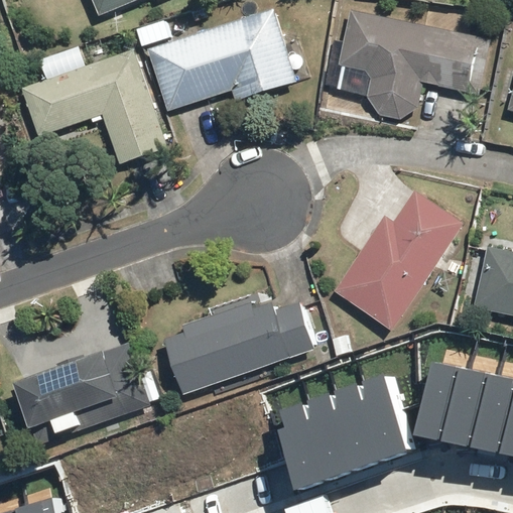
[(91,0),(98,15),(135,0),(91,0)]
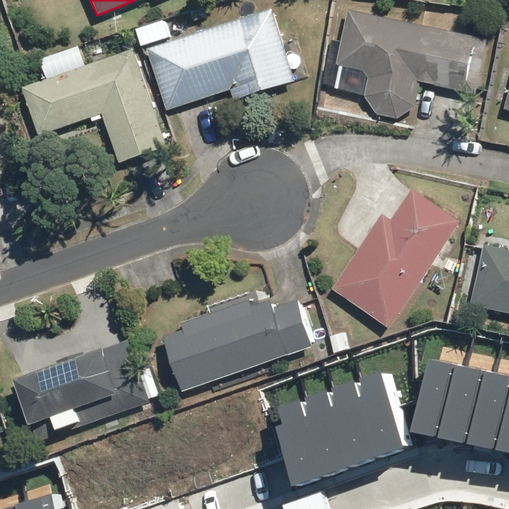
[(271,9),(146,48),(166,110),(229,90),(233,101),(294,81),(271,9)]
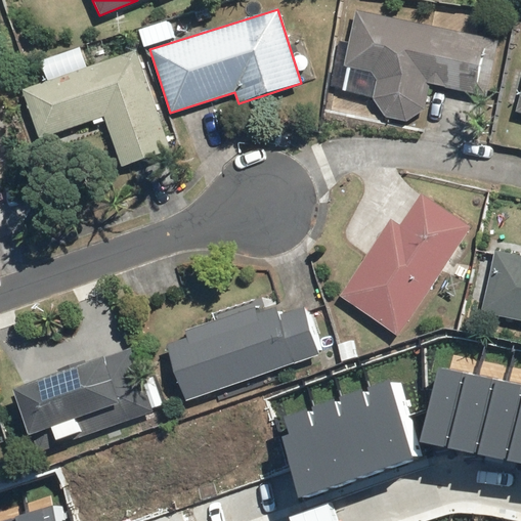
[(497,39),(355,9),(343,64),(368,70),(375,79),(372,96),(384,117),(405,121),(424,109),(429,84),(485,95),(497,39)]
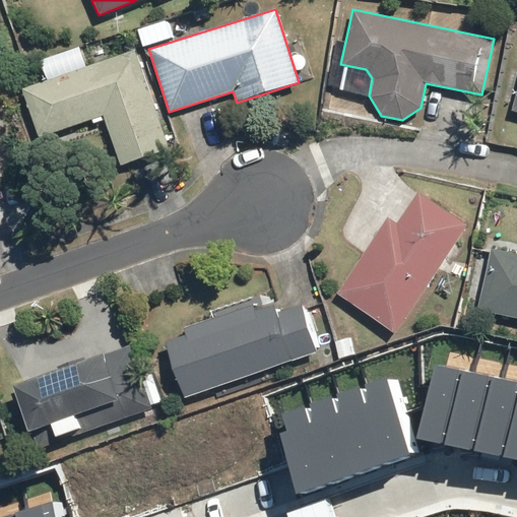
[(46,80),(21,88),(38,137),(103,115),(120,166),(168,149),(133,50),(85,66),(79,46),(39,60),(46,80)]
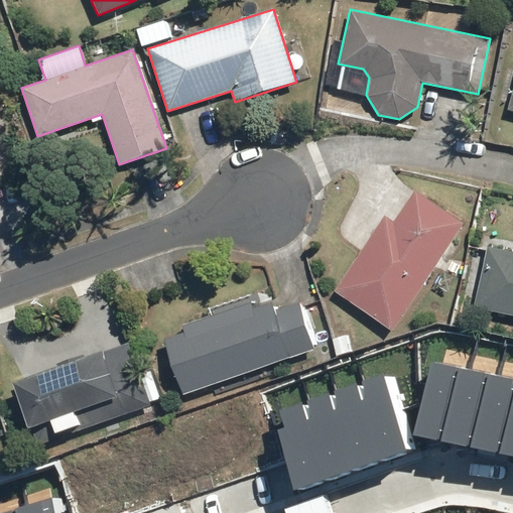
[(334,291),(392,331),(464,224),(414,190),(393,222),(384,216),(334,291)]
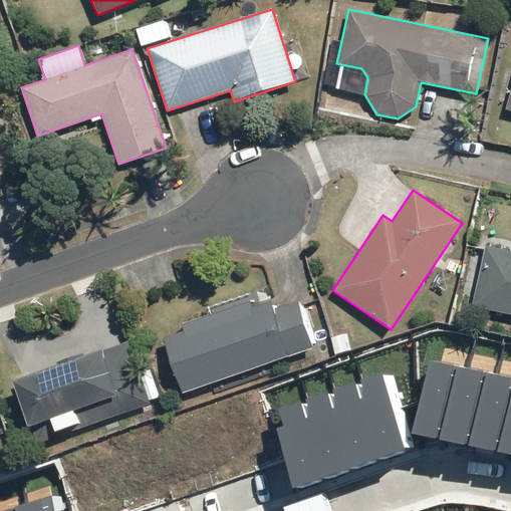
[(510,250),(484,245),(472,307),(510,314),(510,250)]
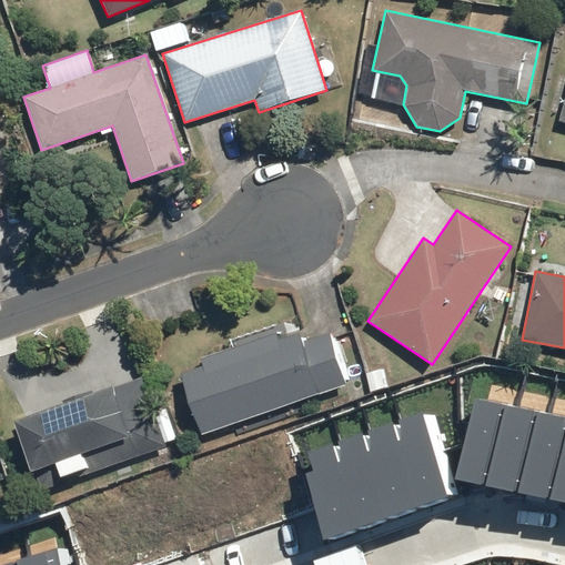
[(190,404),(202,435),(349,385),(330,331),(302,341),(300,332),(279,339),(276,332),(200,357),(203,366),(181,374),(190,404)]
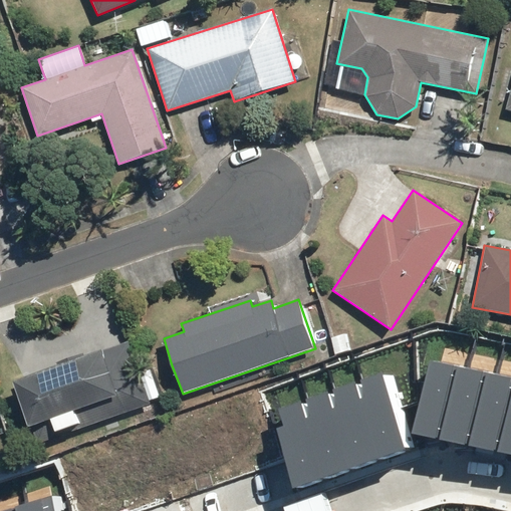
[(129,341),(13,384),(30,429),(53,421),(57,434),(81,425),(77,413),(110,401),(116,417),(152,404),(151,399),(160,396),(152,374),(143,377),(129,341)]
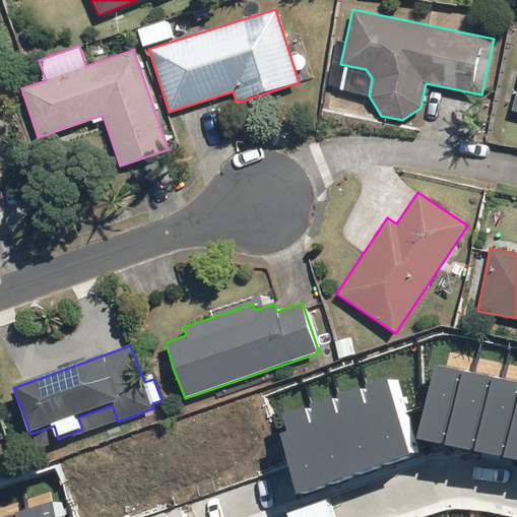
[(430,437),(459,444),(476,369),(447,362),(430,437)]
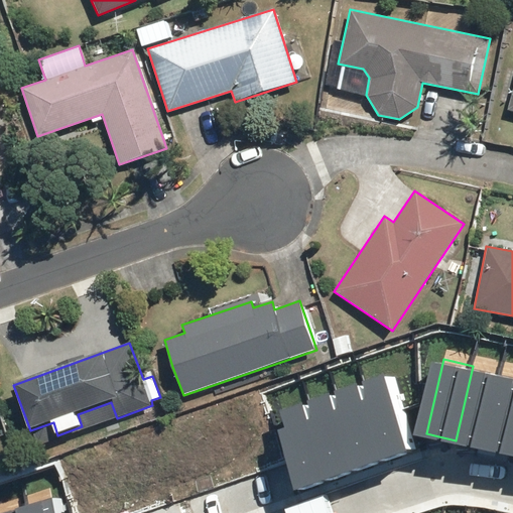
[(456,440),(485,446),(502,373),(473,366),(456,440)]
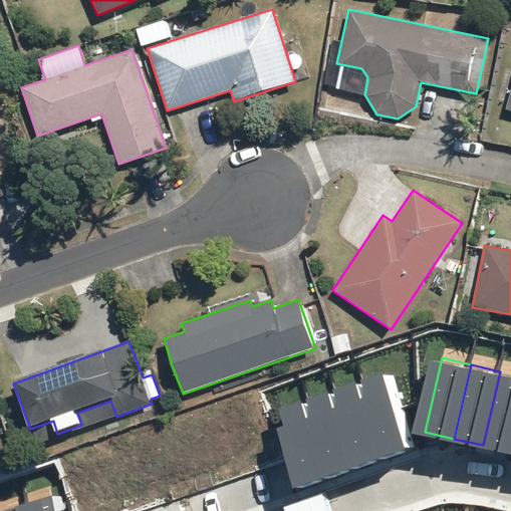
[(393,455),(423,445),(397,369),(366,380),(393,455)]
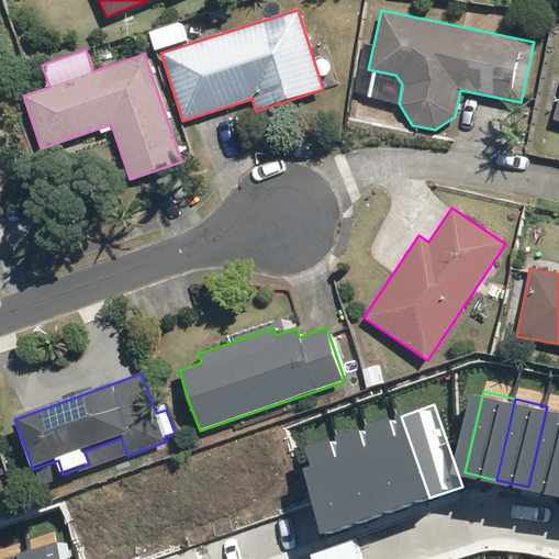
[(528,487),(558,493),(558,409),(547,406),(528,487)]
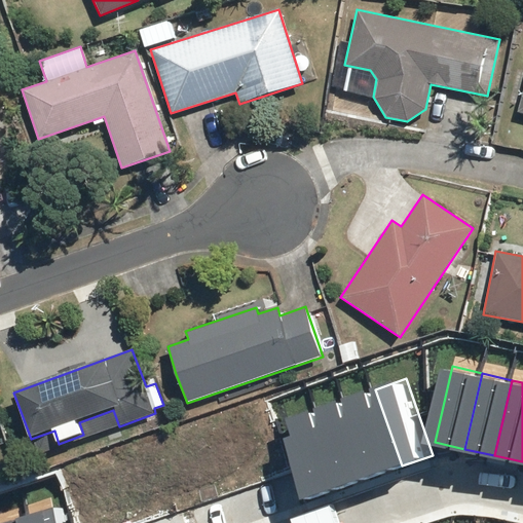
[(372,476),(402,465),(375,389),(345,400),(372,476)]
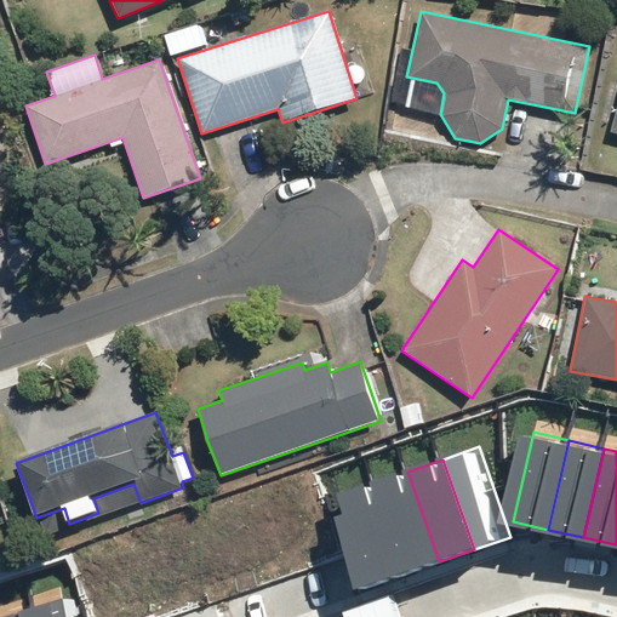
[(403,573),(439,561),(407,472),(371,484),(403,573)]
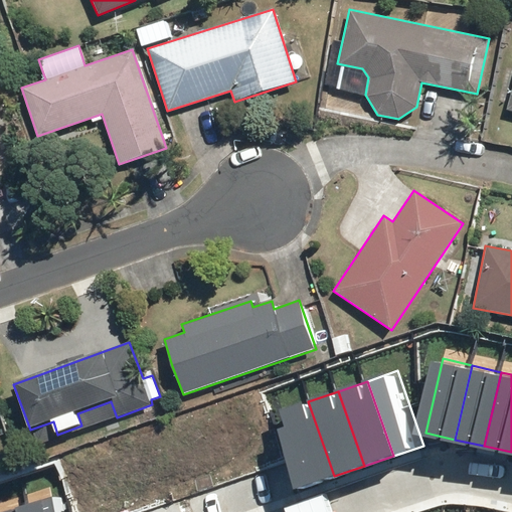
[(305,487),(334,476),(308,401),(286,409),(292,427),(285,429),(305,487)]
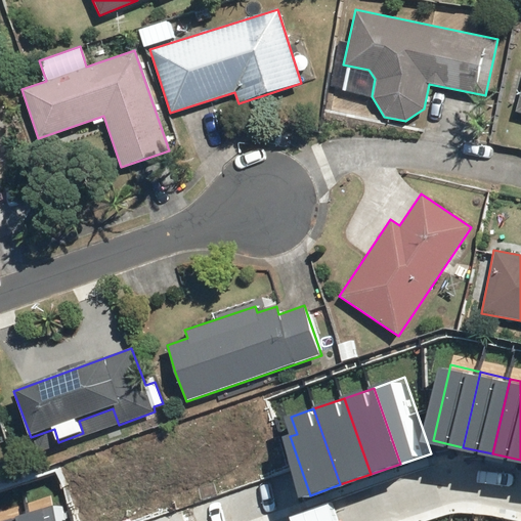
[(34,520),(67,520),(61,505),(32,514),(34,520)]
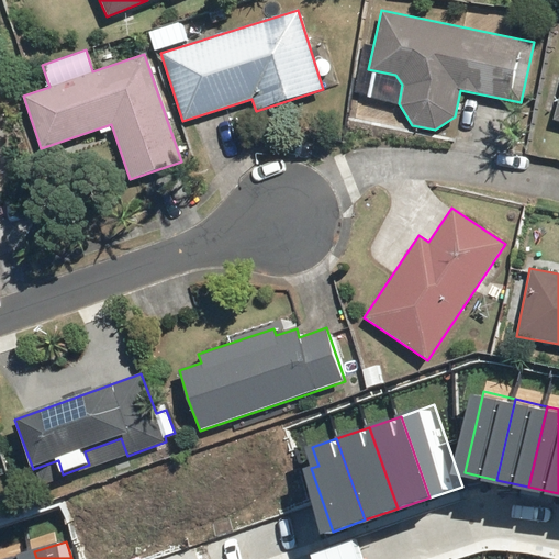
All buildings are outlined.
